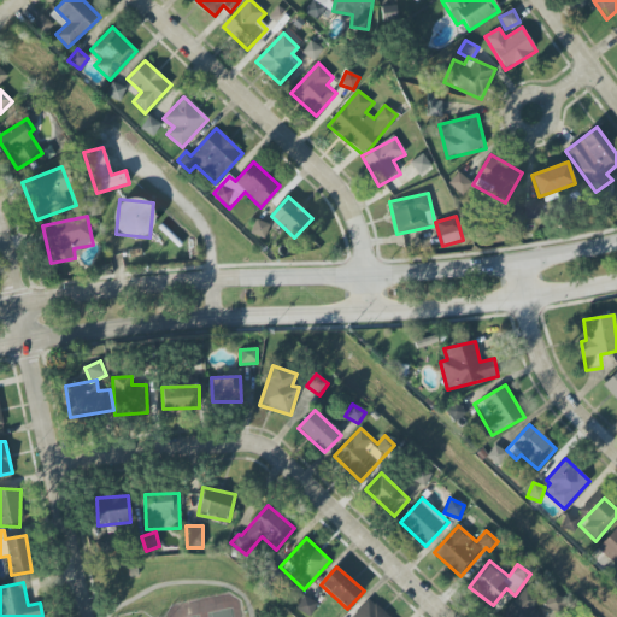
[(544,616),(534,609),(540,601),(526,588),(500,615),(503,616),(544,616)]
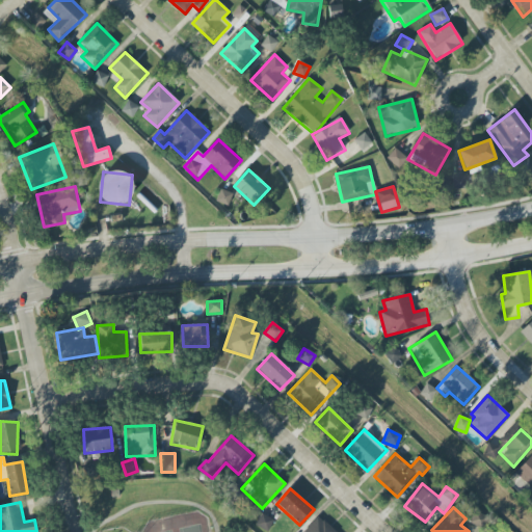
[(335,531),(318,516),(302,531),(335,531)]
